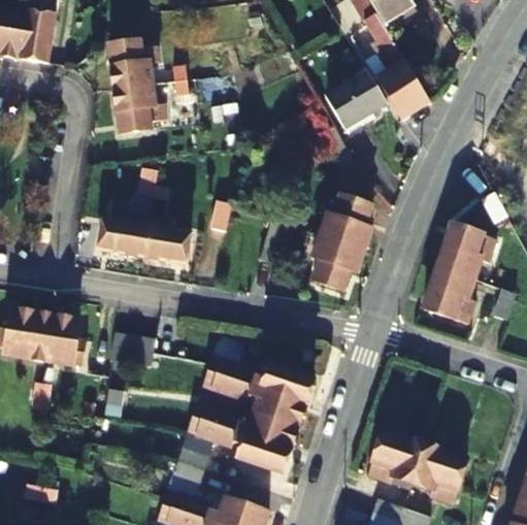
[(19,11),(4,8),(0,31),(0,53),(22,57),(31,0),(15,0),(19,4),(19,11)]
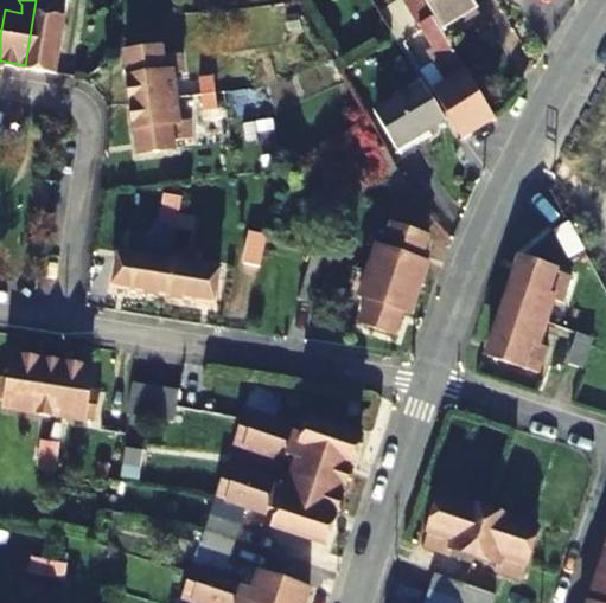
[(36,0),(25,65),(57,70),(64,19),(45,15),(46,10),(55,4),(55,0),(36,0)]
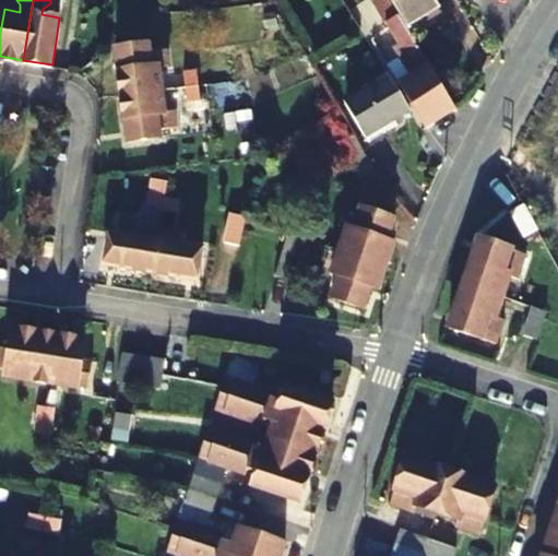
[(405,26),(390,0),(378,0),(374,3),(399,44),(394,46),(412,75),(400,82),(425,126),(454,108),(405,26)]
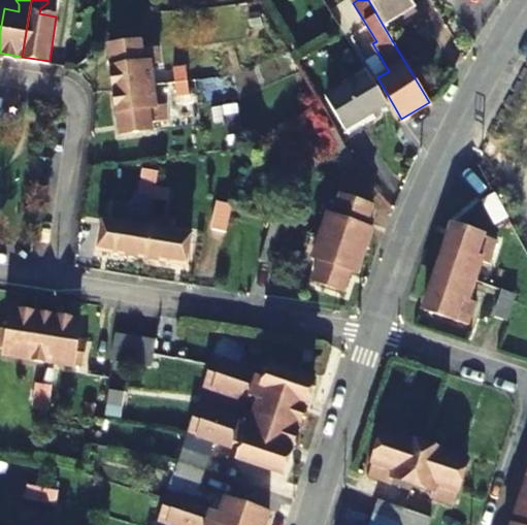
[(368,0),(383,25),(414,7),(409,0),(368,0)]
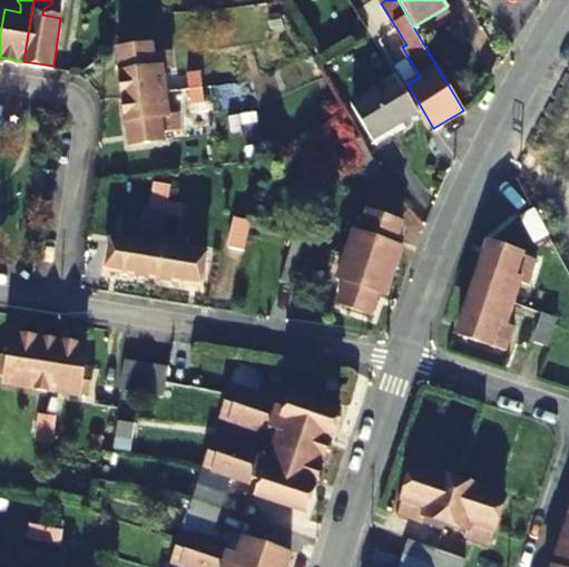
[(123,95),(166,89),(163,67),(170,67),(169,49),(154,51),(153,44),(117,49),(123,95)]
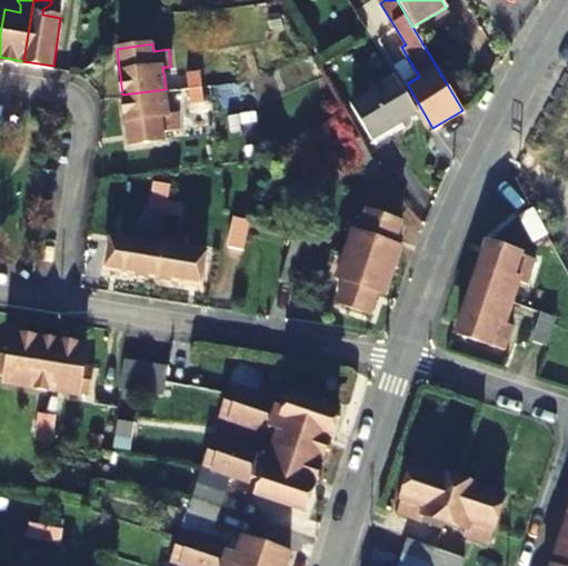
[(308,56),(248,76),(256,97),(315,77),(308,56)]
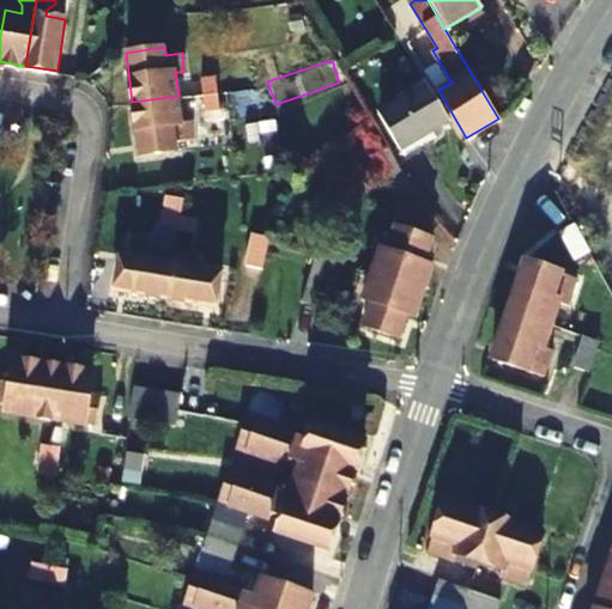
[(216,75),(201,77),(203,93),(217,91),(216,75)]
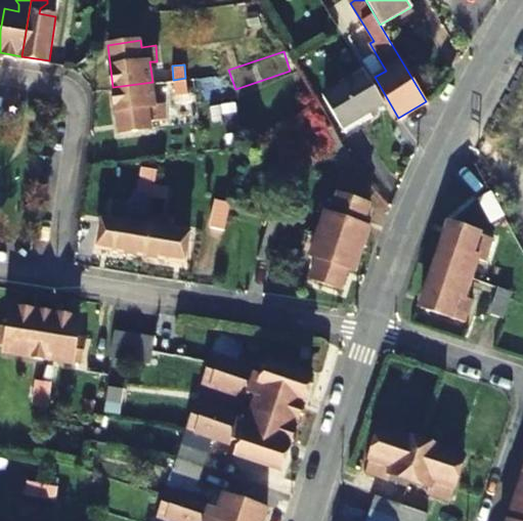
[(324,95),(343,126),(384,101),(365,71),(324,95)]
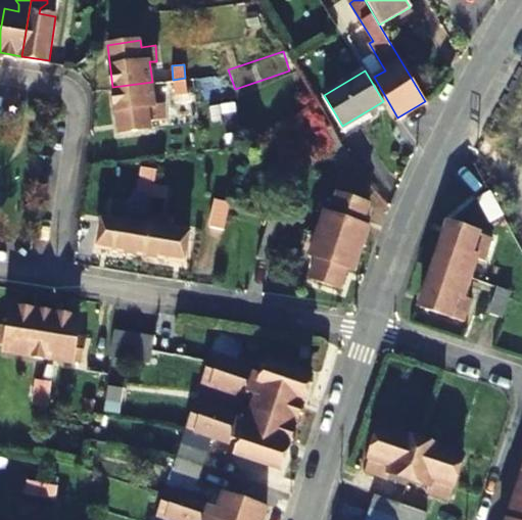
[(187,91),(185,78),(173,80),(175,93),(187,91)]
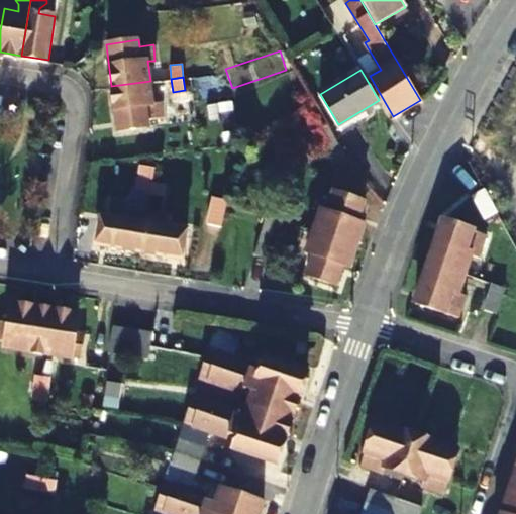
[(111,86),(116,128),(149,124),(148,118),(163,116),(161,101),(153,101),(150,81),(111,86)]
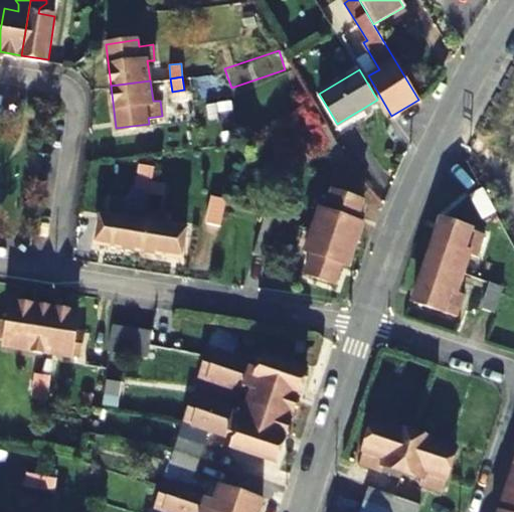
[(312,129),(331,161),(344,154),(325,121),(312,129)]
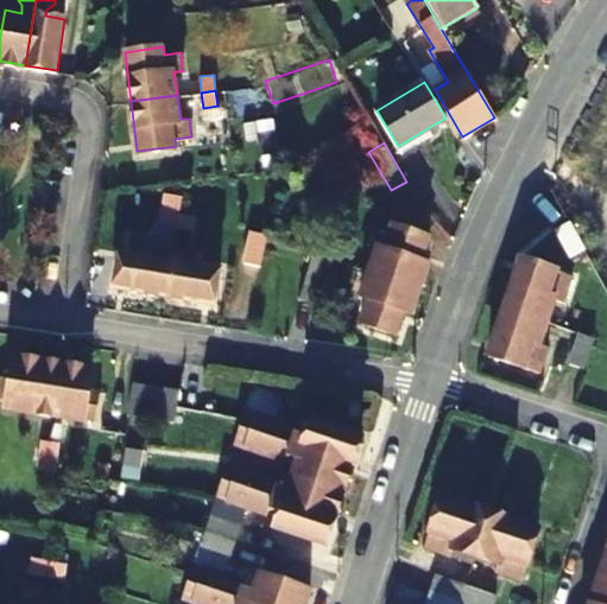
[(175,226),(177,210),(160,208),(158,222),(175,226)]
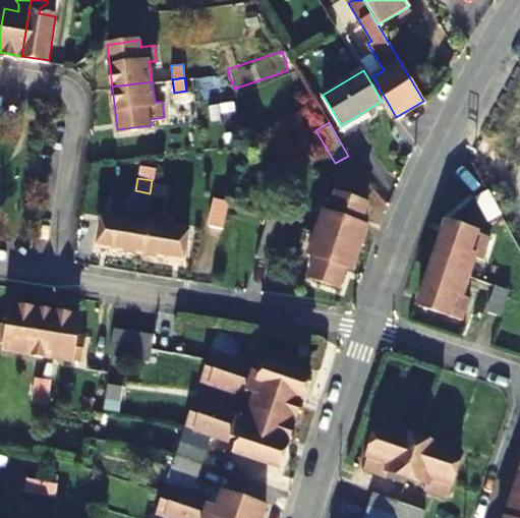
[(163,195),(165,182),(152,180),(150,193),(163,195)]
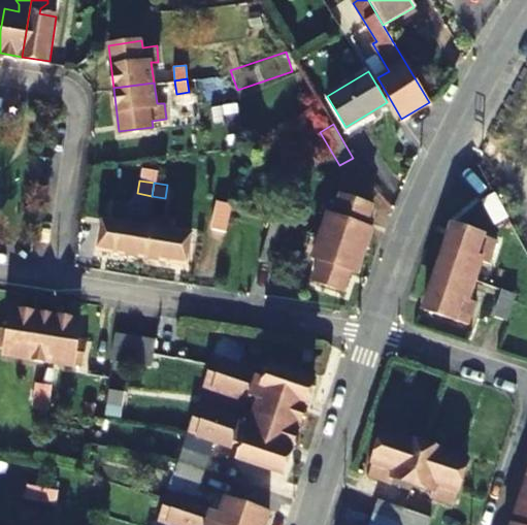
[(484,198),(497,223),(509,216),(497,191),(484,198)]
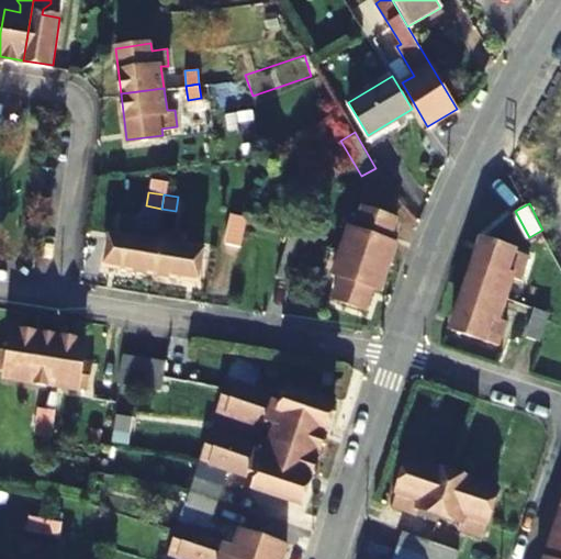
[(389,241),(395,219),(362,208),(356,230),(349,227),(345,239),(367,248),(371,234),(389,241)]
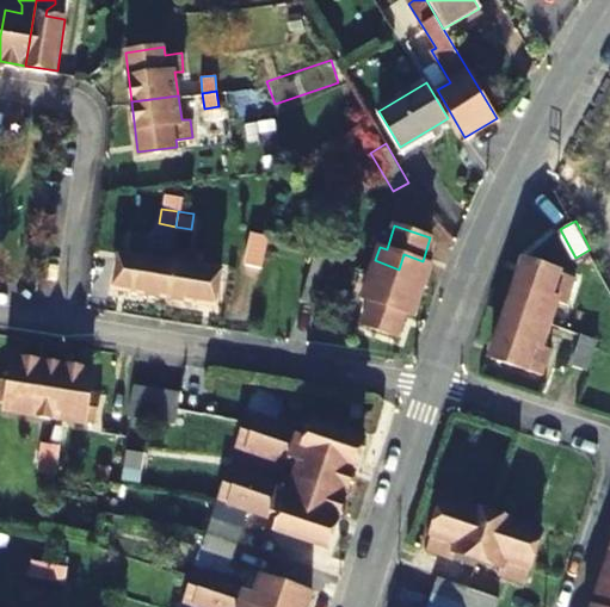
[(259,267),(267,235),(251,231),(242,262),(259,267)]
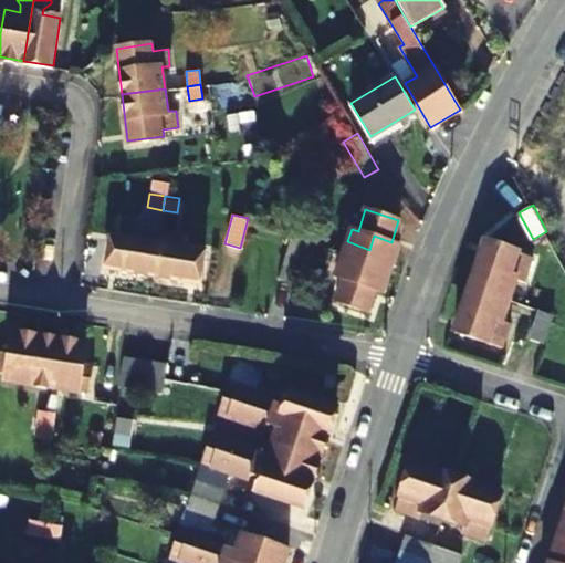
[(158,232),(136,228),(137,219),(121,217),(117,232),(111,231),(104,267),(152,274),(158,232)]
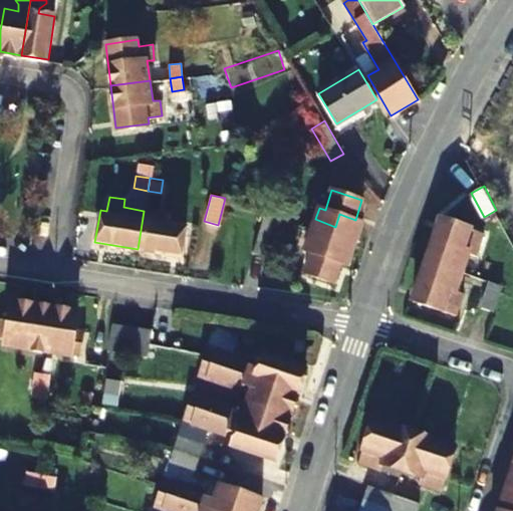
[(165,221),(166,215),(144,211),(138,249),(180,256),(186,224),(165,221)]
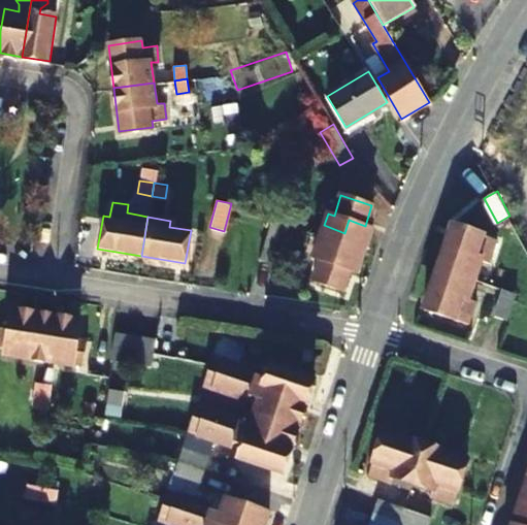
[(344,233),(324,225),(321,235),(318,243),(338,251),(335,263),(351,268),(358,270),(371,228),(365,226),(349,220),(344,233)]
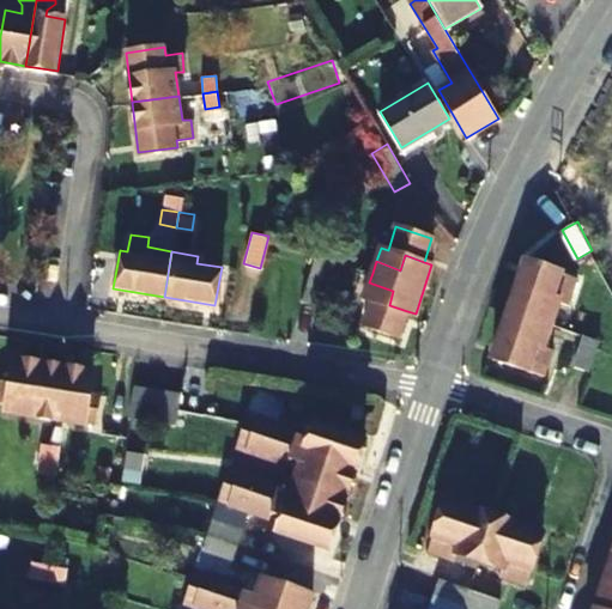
[(509,309),(551,323),(558,300),(568,303),(576,276),(525,260),(509,309)]
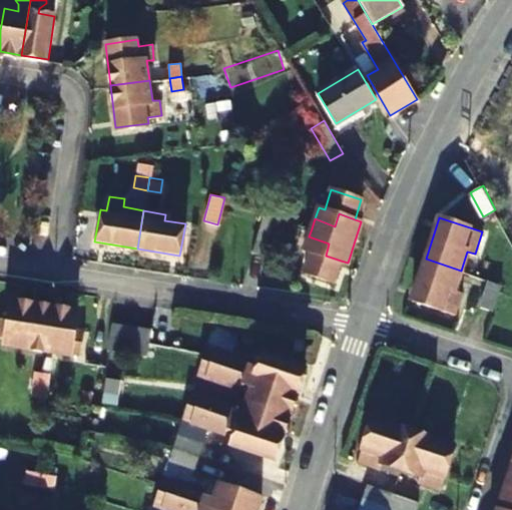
[(260,256),(265,258),(274,230),(270,228),(260,256)]
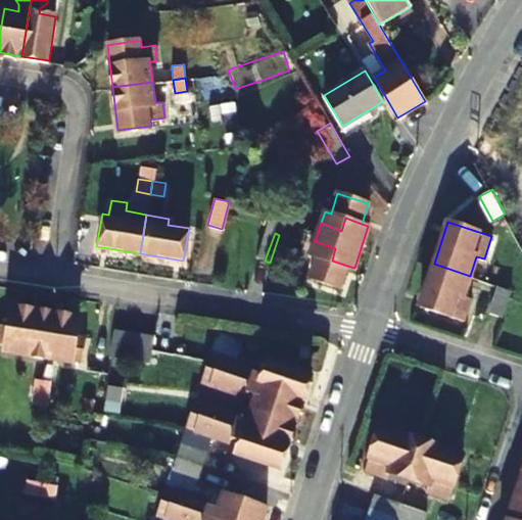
[(317,255),(310,276),(340,286),(347,266),(332,261),(335,248),(315,241),(311,253),(317,255)]
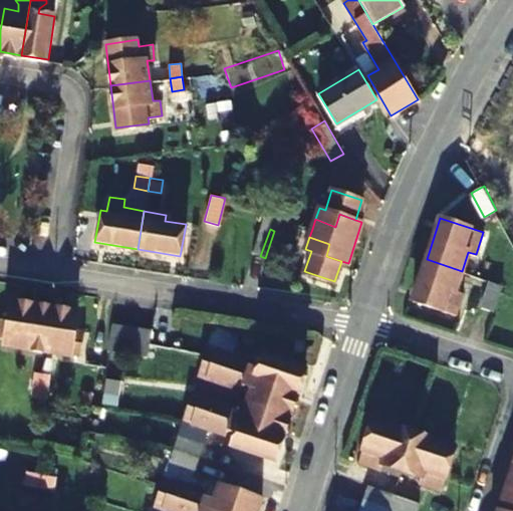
[(427,259),(413,300),(456,313),(464,290),(457,288),(462,271),(427,259)]
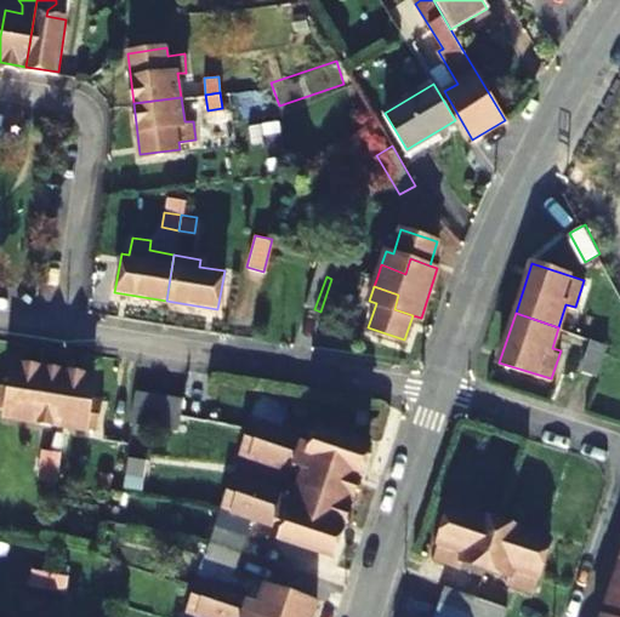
[(589,337),(579,367),(596,373),(606,342),(589,337)]
